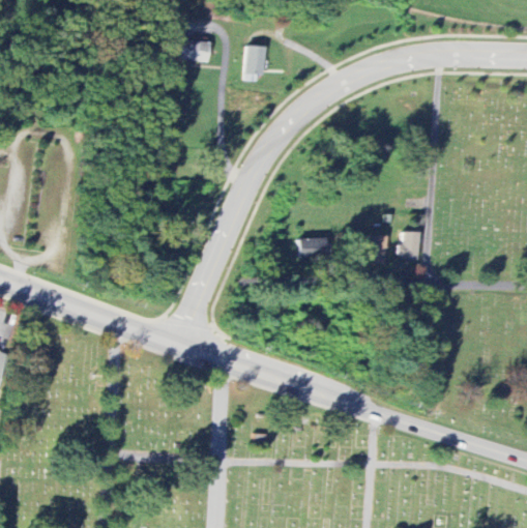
[(209,61),(210,41),(179,39),(178,59),(209,61)]
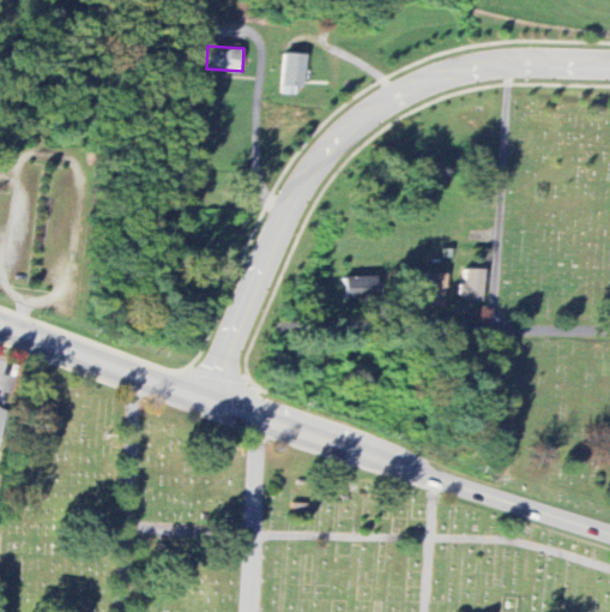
[(306,91),(307,53),(285,53),(284,91),(306,91)]
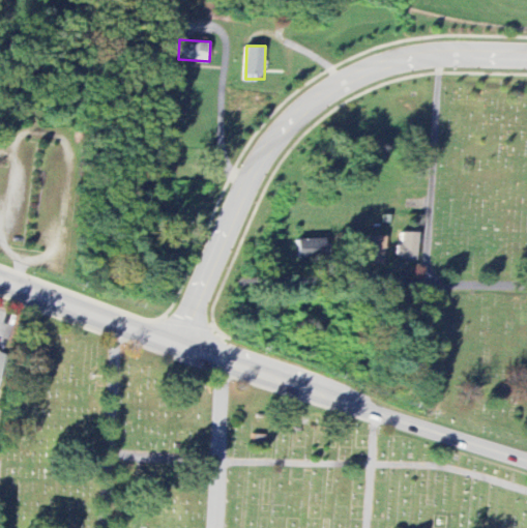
[(418,260),(419,232),(402,231),(402,243),(399,243),(399,260),(418,260)]
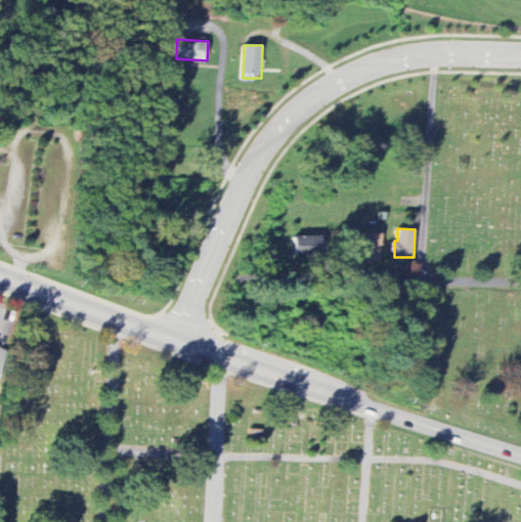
[(382,261),(383,232),(364,232),(363,261),(382,261)]
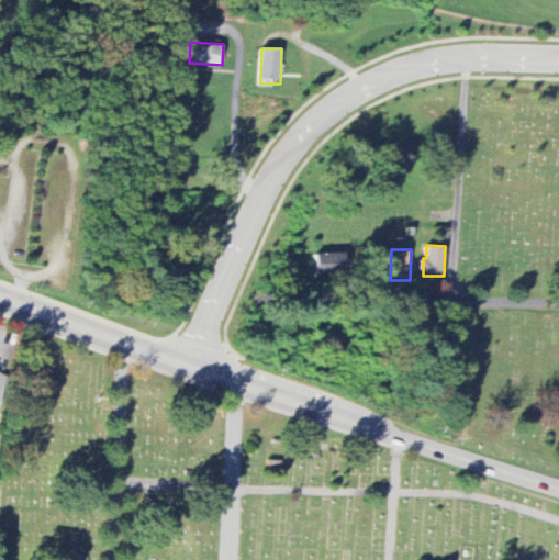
[(347,272),(346,253),(316,254),(317,273),(347,272)]
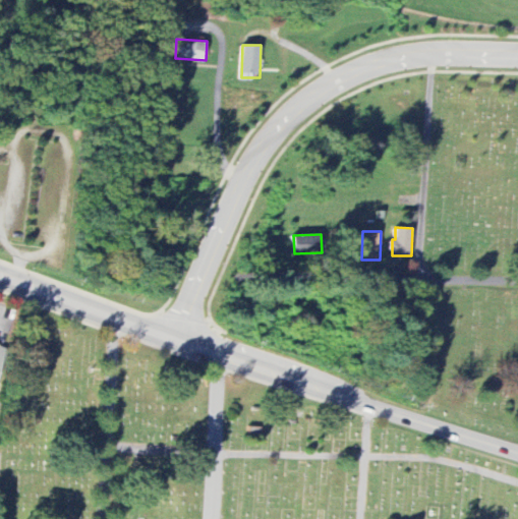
[(0,379),(9,348),(0,345),(0,379)]
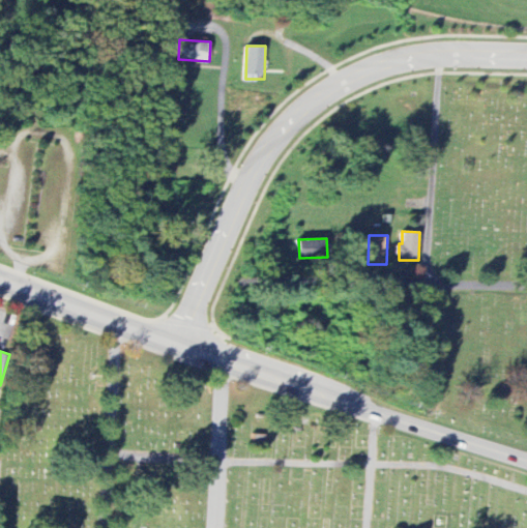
All buildings are outlined.
